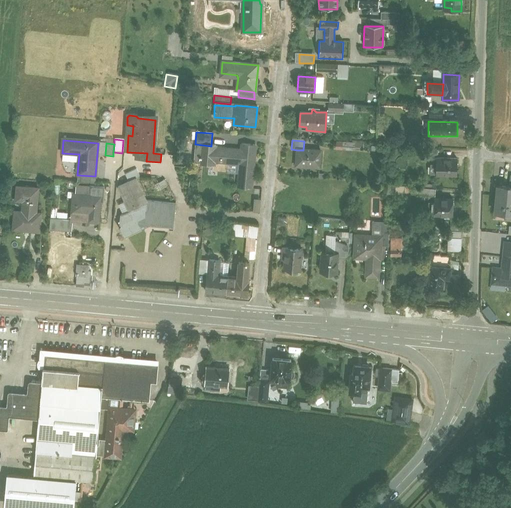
[(354,144),(336,143),(335,151),(354,152),(354,144)]
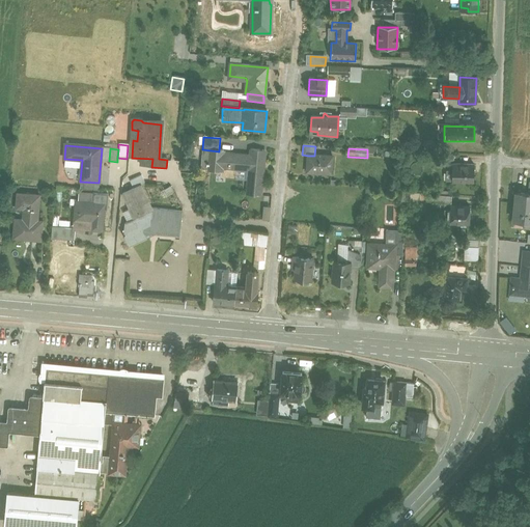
[(250,157),(224,154),(224,151),(219,150),(219,151),(202,149),(200,170),(222,172),(223,167),(228,168),(228,169),(230,169),(230,168),(250,169),(248,194),(247,194),(246,195),(260,196),(265,151),(250,150),(250,157)]
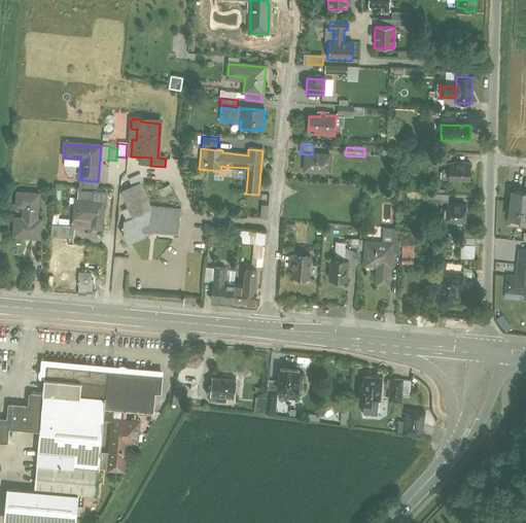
[(312,154),(306,154),(305,172),(328,174),(329,155),(312,154)]
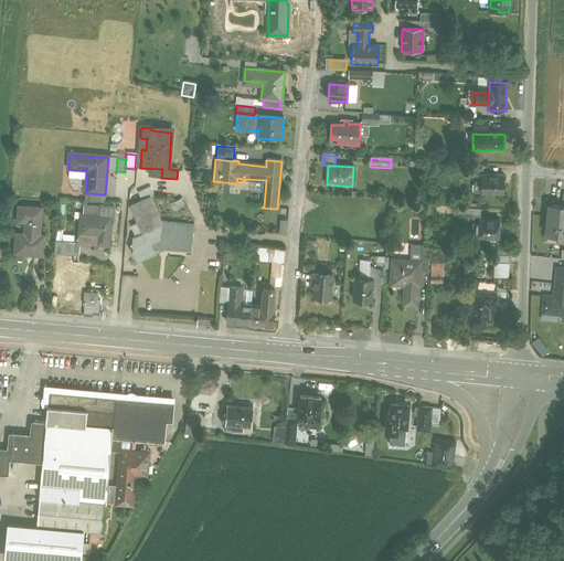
[(504,176),(482,176),(481,193),(503,194),(504,176)]
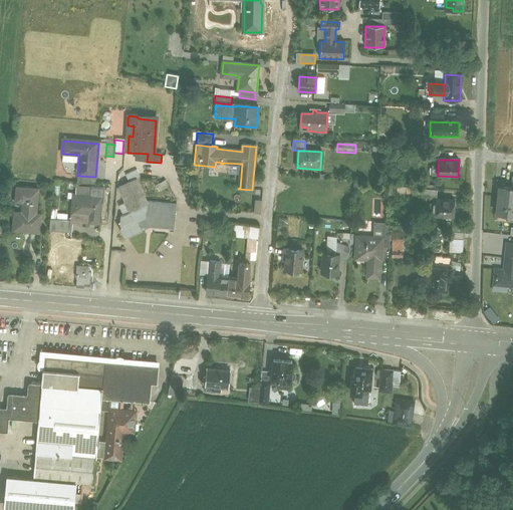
[(137,171),(125,176),(129,184),(136,180),(136,181),(141,179),(137,171)]
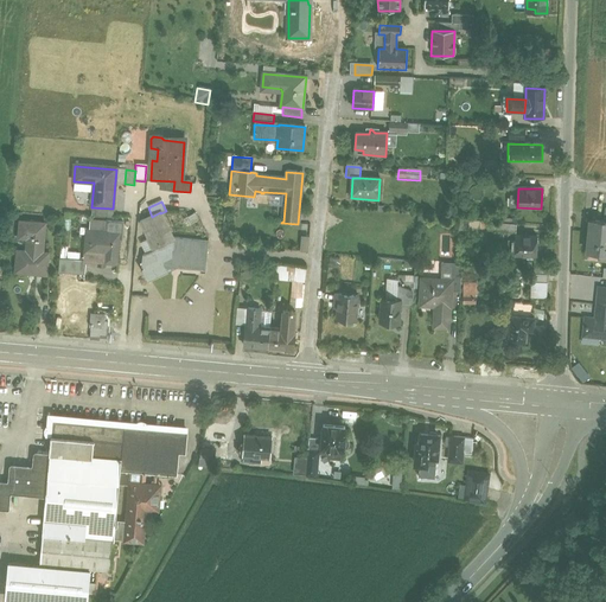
[(113,209),(91,207),(90,217),(113,219),(113,209)]
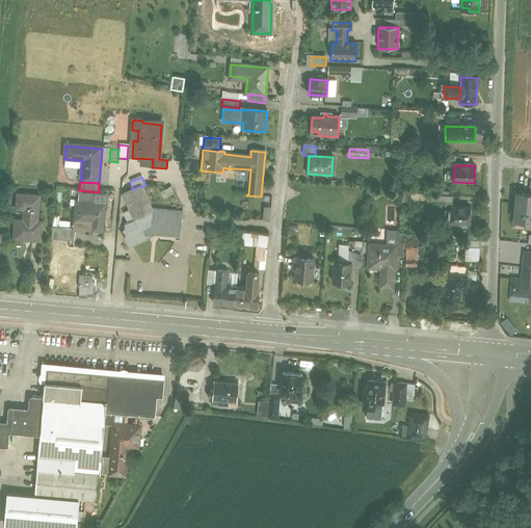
[(133,190),(123,194),(131,213),(130,214),(150,206),(140,187),(140,186),(133,190)]
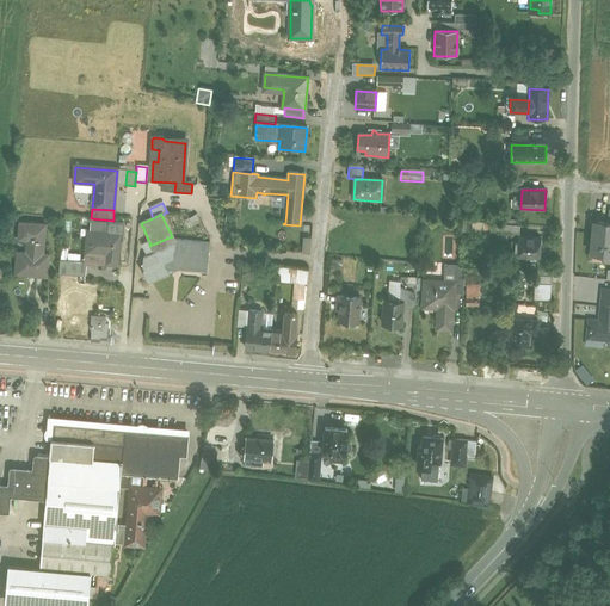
[(45,226),(20,223),(19,240),(31,241),(30,254),(18,253),(16,274),(47,278),(49,255),(43,255),(45,226)]
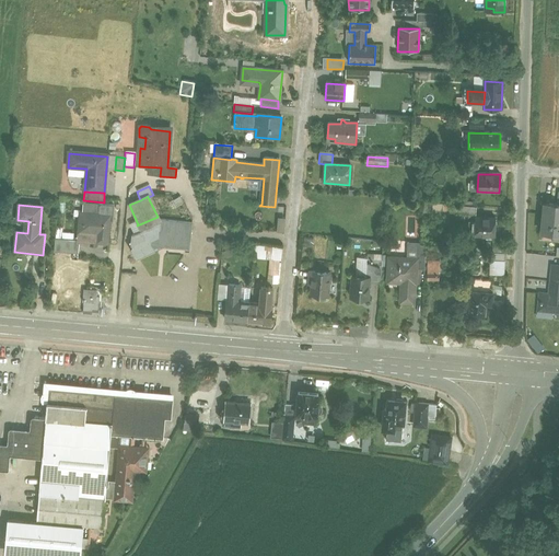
[(99,207),(84,206),(83,221),(80,221),(78,242),(107,244),(109,217),(112,217),(113,207),(99,205),(99,207)]
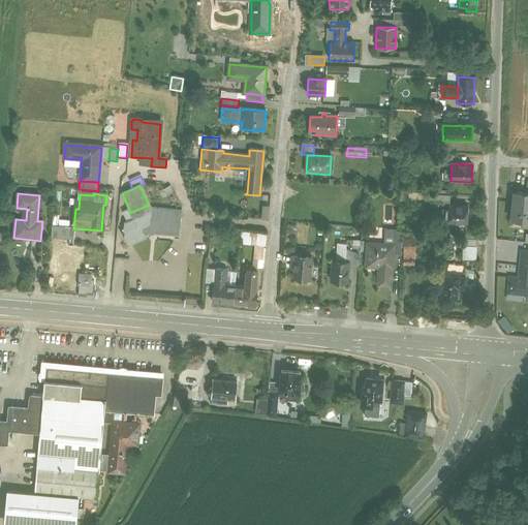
[(527,194),(526,194),(514,193),(510,220),(527,221),(527,194)]
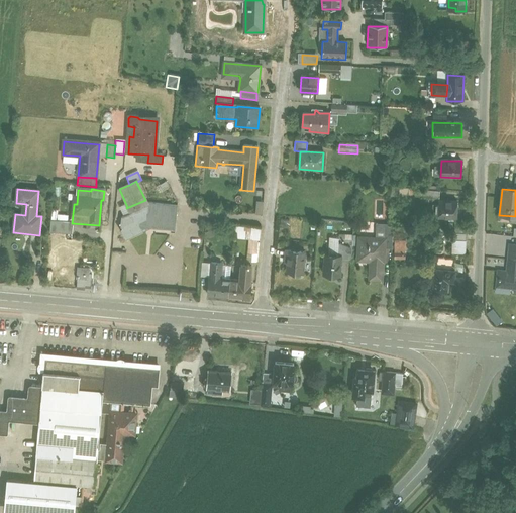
[(439,193),(415,190),(415,196),(415,198),(439,200),(439,193)]
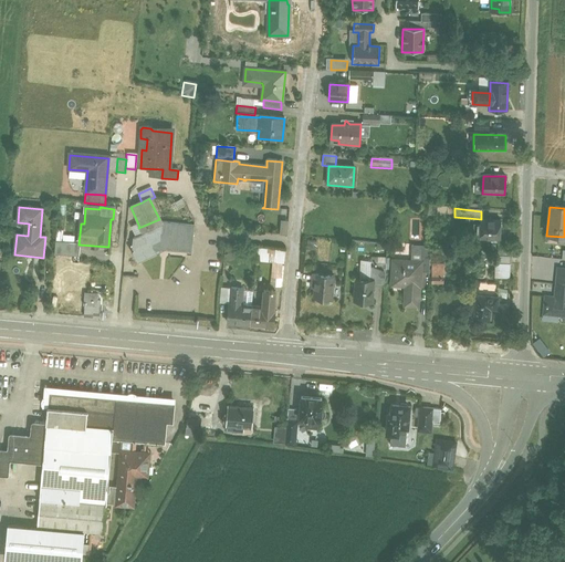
[(159,219),(138,228),(142,235),(133,239),(132,253),(135,260),(136,259),(142,256),(142,257),(143,256),(148,252),(148,253),(149,252),(155,249),(156,249),(156,248),(160,247),(161,243),(192,247),(194,226),(160,222),(159,219)]
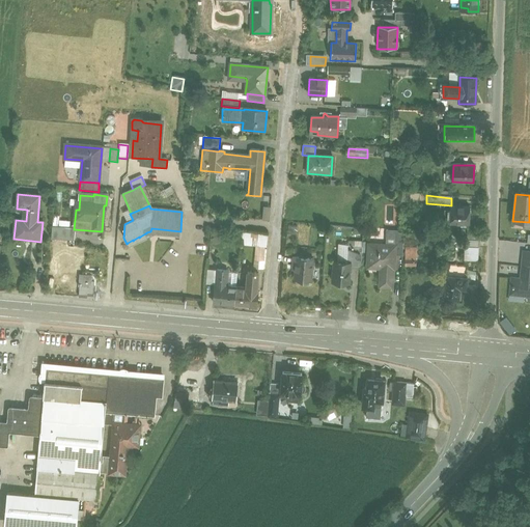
[(469,207),(450,207),(444,207),(444,211),(450,211),(449,224),(469,224),(469,207)]
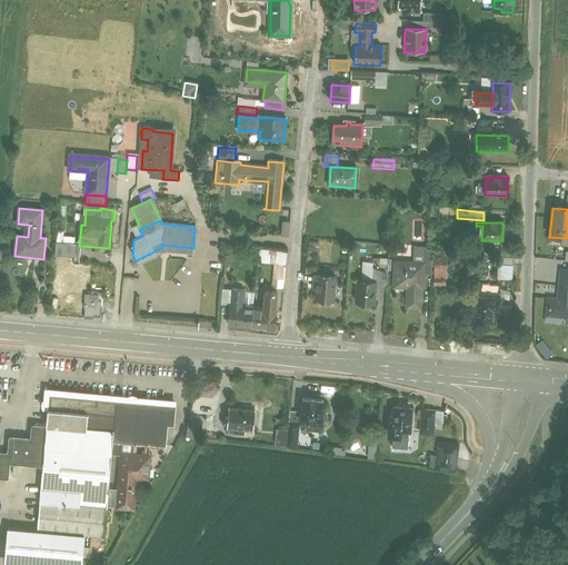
[(78,259),(79,246),(56,244),(55,257),(78,259)]
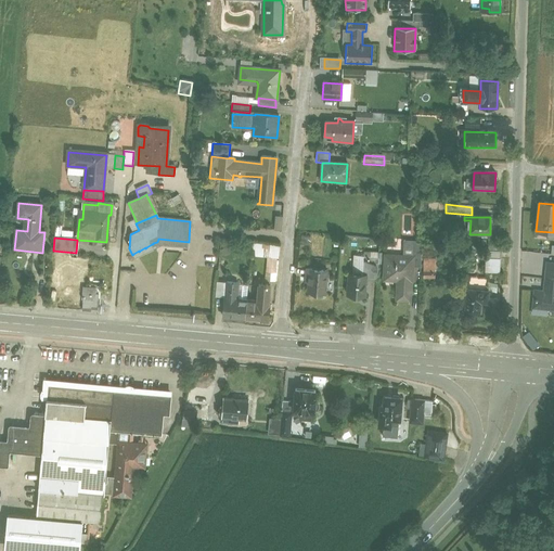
[(279,246),(253,244),(252,257),(267,258),(278,259),(279,246)]
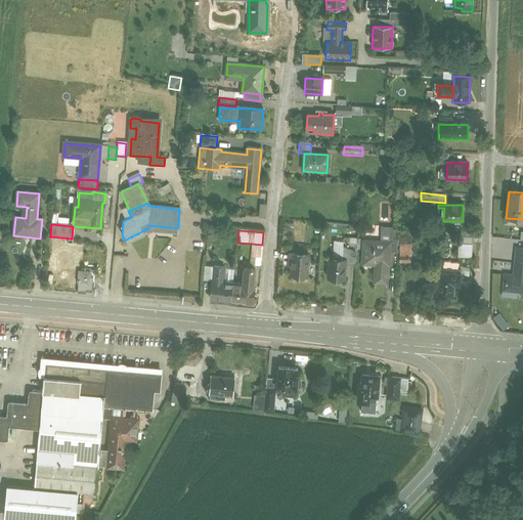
[(398,230),(390,230),(389,244),(390,244),(389,252),(397,252),(398,230)]
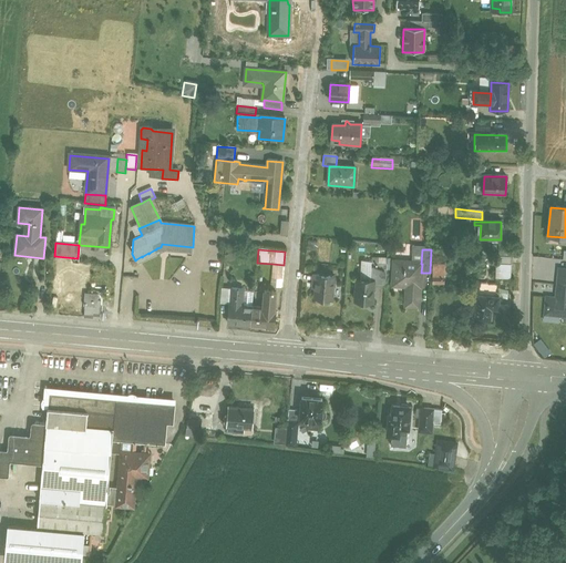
[(232,254),(225,257),(228,264),(235,259),(232,254)]
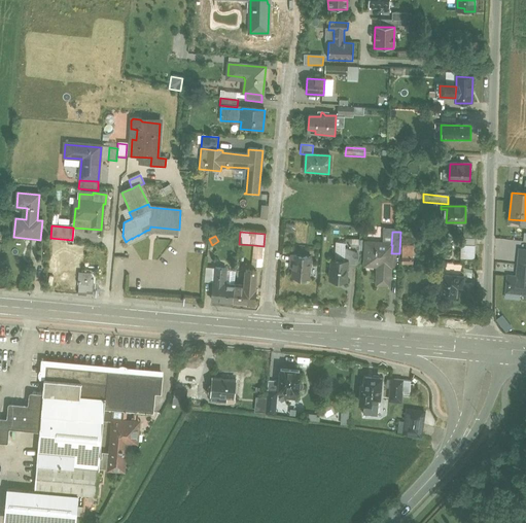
[(391,245),(377,244),(377,246),(365,246),(364,266),(378,267),(377,284),(389,284),(390,267),(391,267),(391,253),(392,245),(391,245)]
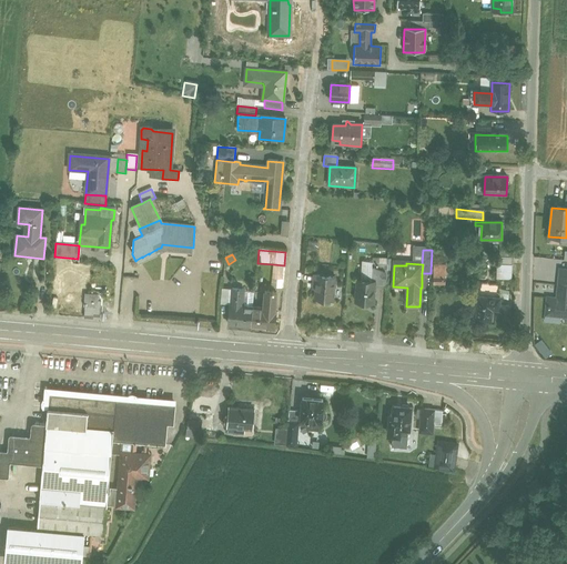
[(273,264),(271,288),(282,289),(284,265),(273,264)]
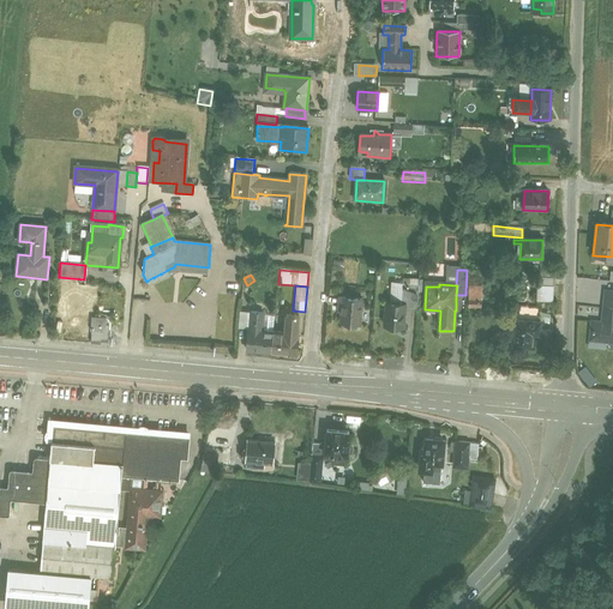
[(419,285),(402,285),(401,305),(406,305),(404,308),(418,309),(419,285)]
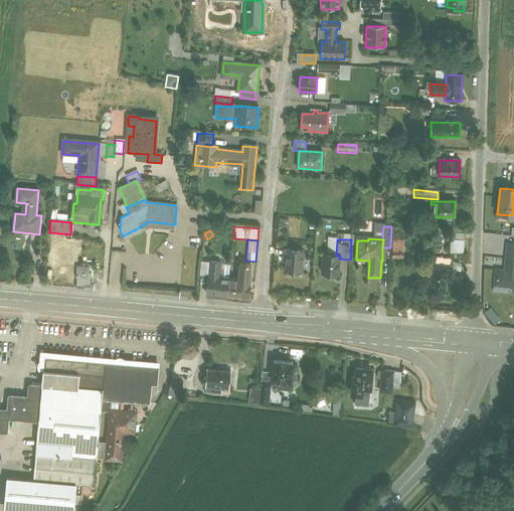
[(448,239),(448,252),(462,253),(462,239),(448,239)]
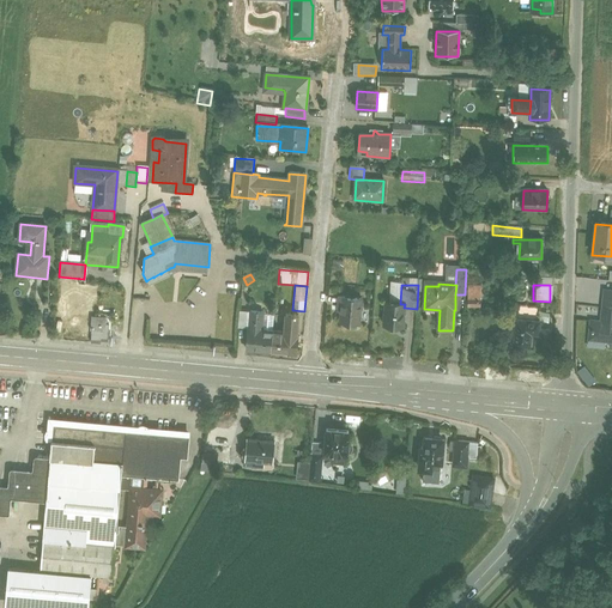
[(362,299),(339,298),(338,308),(341,309),(340,321),(359,323),(362,299)]
